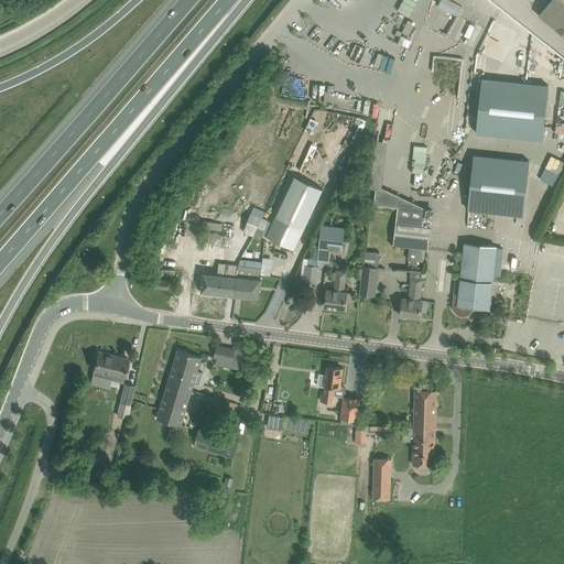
[(463,8),(448,0),(441,0),(437,7),(457,18),(463,8)]
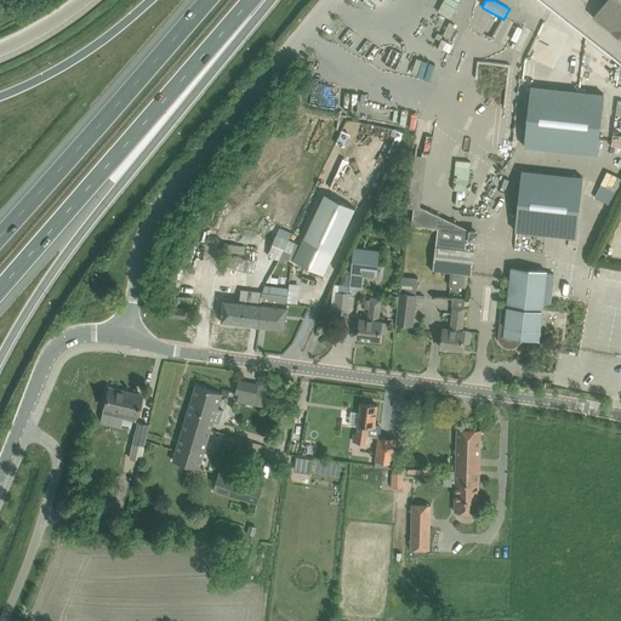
[(620,0),(605,0),(593,17),(620,38),(620,0)]
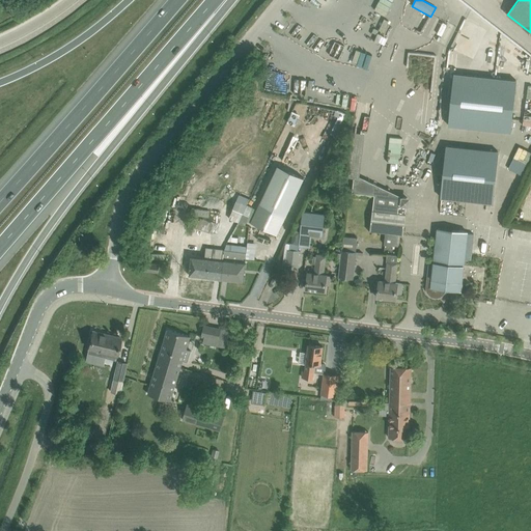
[(443,22),(437,33),(442,35),(447,25),(443,22)]
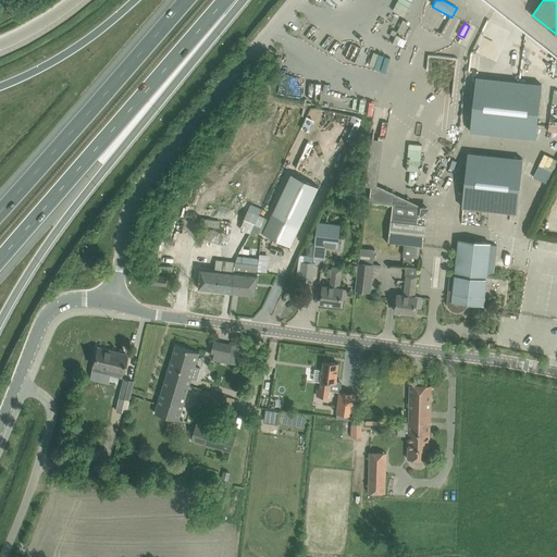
[(493,60),(487,71),(500,77),(506,67),(493,60)]
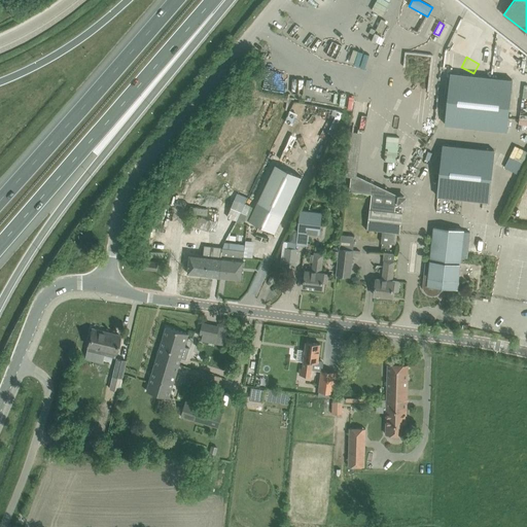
[(451,73),(446,125),(507,132),(513,80),(451,73)]
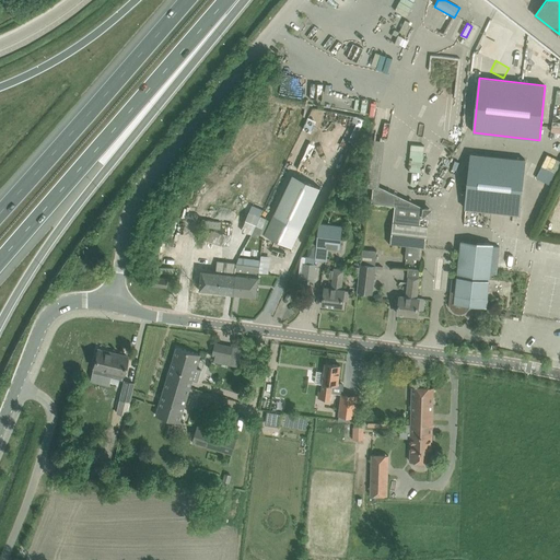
[(378,187),(385,141),(371,139),(364,187),(373,188),(372,203),(395,206),(393,221),(391,243),(406,245),(422,247),(426,247),(428,225),(429,218),(431,218),(433,209),(423,208),(423,210),(421,210),(422,207),(381,187),(378,187)]
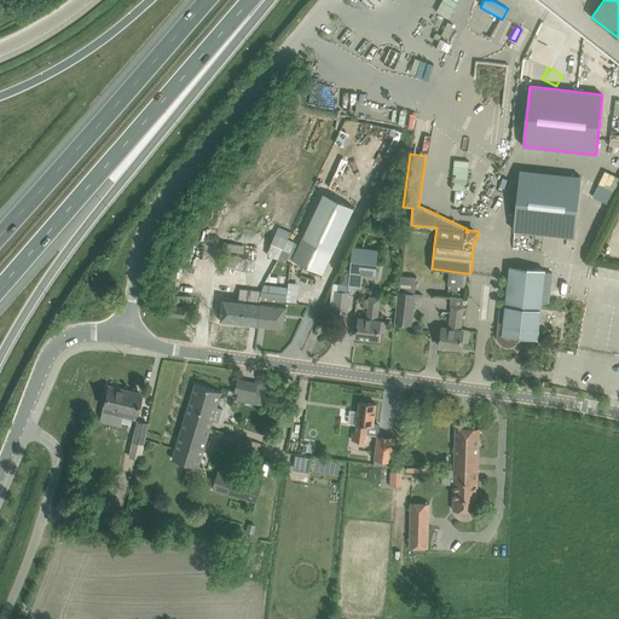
[(521,171),(514,231),(574,237),(580,177),(521,171)]
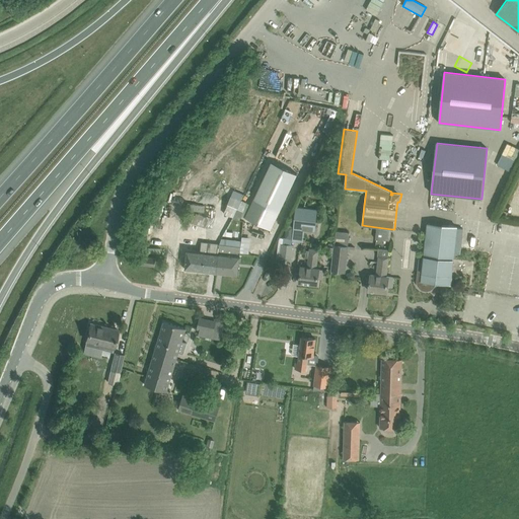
[(297,174),(272,162),(244,218),(271,230),(297,174)]
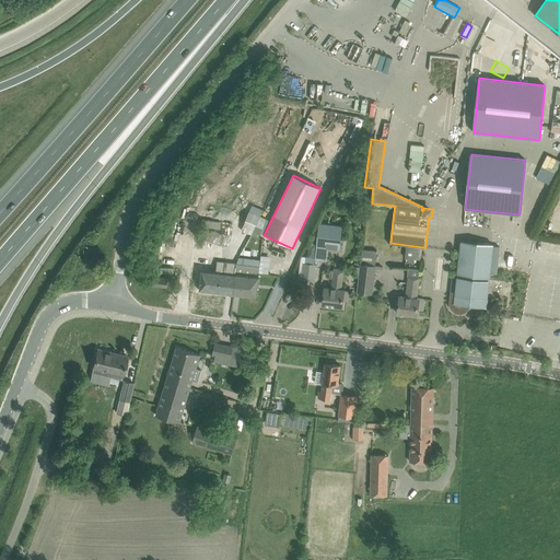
[(358,193),(337,190),(337,197),(336,201),(346,201),(346,199),(346,198),(358,199),(358,193)]
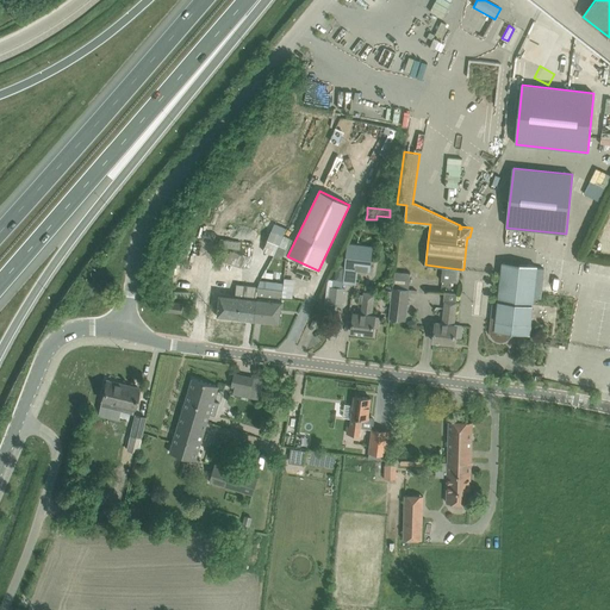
[(272,231),(262,251),(274,256),(282,236),(272,231)]
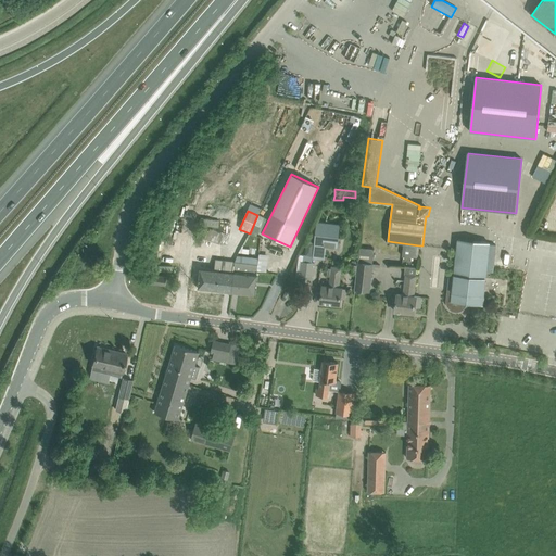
[(202,218),(202,225),(218,227),(219,220),(202,218)]
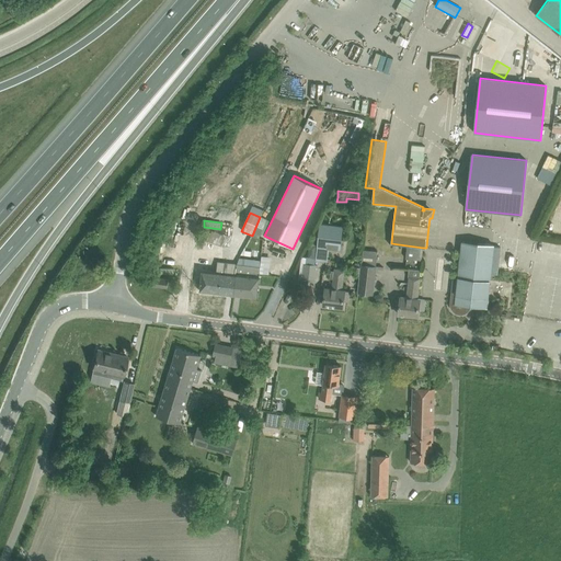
[(341,240),(343,226),(320,224),(318,245),(318,247),(330,248),(333,248),(333,252),(343,252),(344,240),(341,240)]
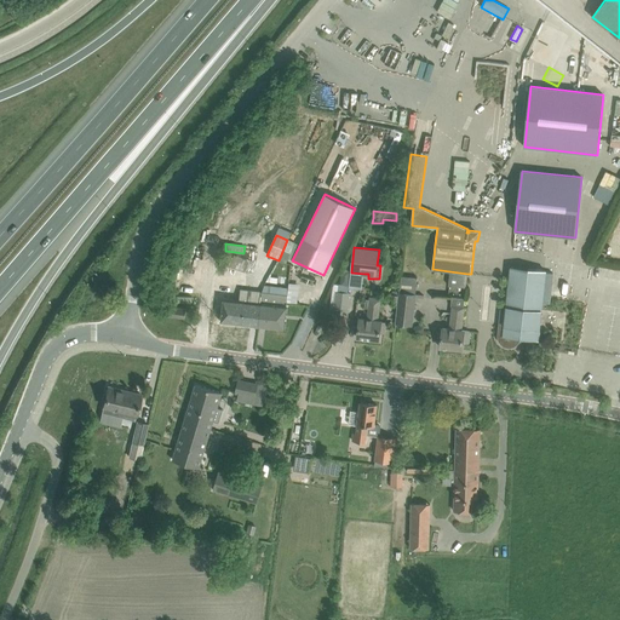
[(233,257),(230,267),(241,270),(250,273),(253,262),(245,259),(234,256),(233,257)]
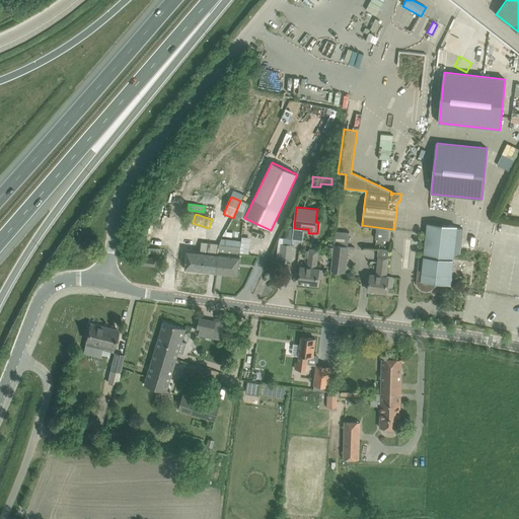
[(420,258),(417,280),(417,283),(418,285),(419,287),(421,289),(423,290),(426,291),(428,291),(431,290),(428,284),(433,282),(435,282),(450,284),(454,252),(460,253),(463,229),(457,228),(457,226),(428,223),(424,260),(420,258)]
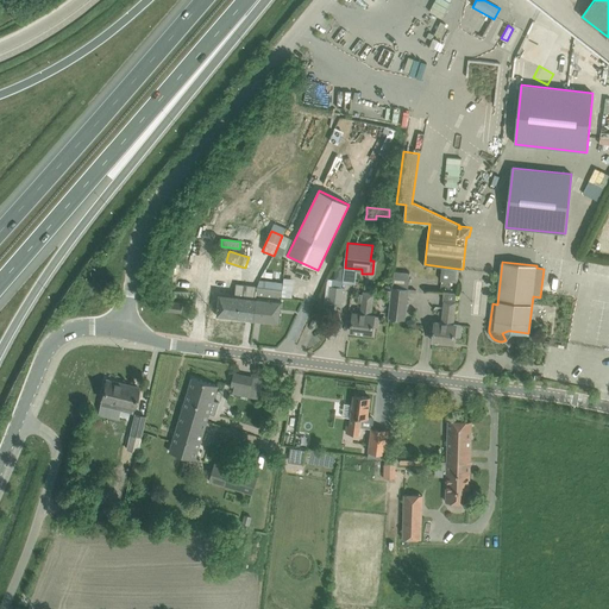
[(333,280),(343,281),(345,268),(345,267),(336,265),(333,280)]
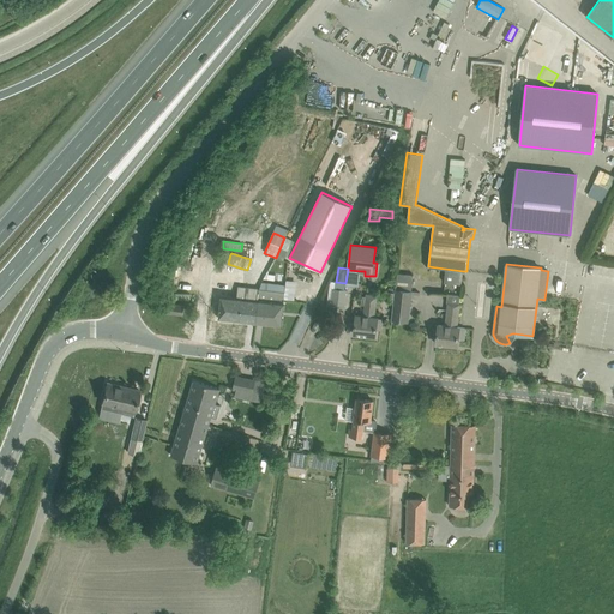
[(411,292),(414,275),(397,274),(395,290),(411,292)]
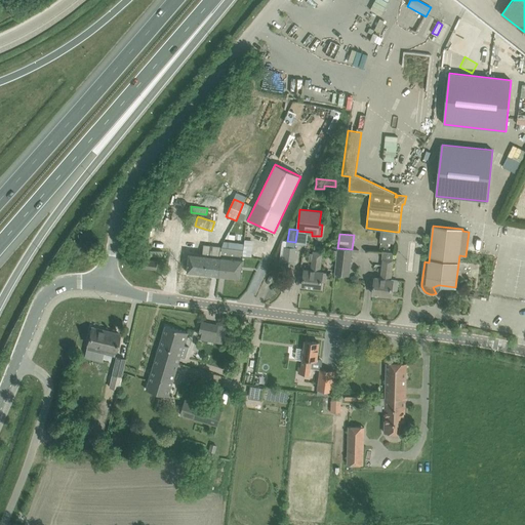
[(502,234),(500,246),(514,248),(515,235),(502,234)]
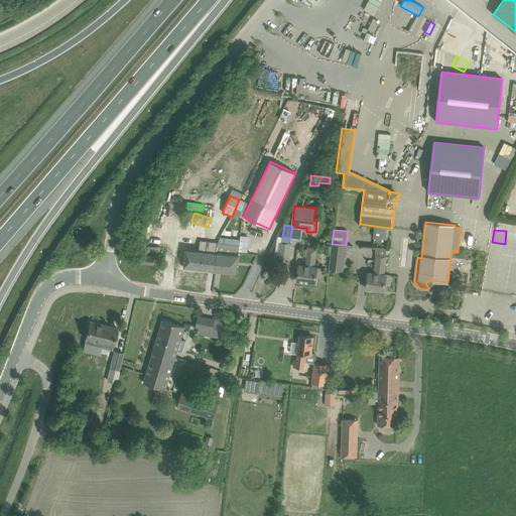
[(515,234),(507,233),(506,240),(515,241),(515,234)]
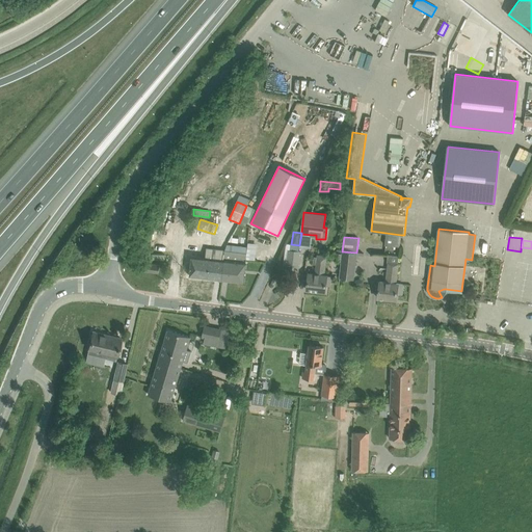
[(298,272),(299,262),(300,251),(299,251),(299,247),(299,245),(291,244),(290,250),(288,250),(286,270),(298,272)]
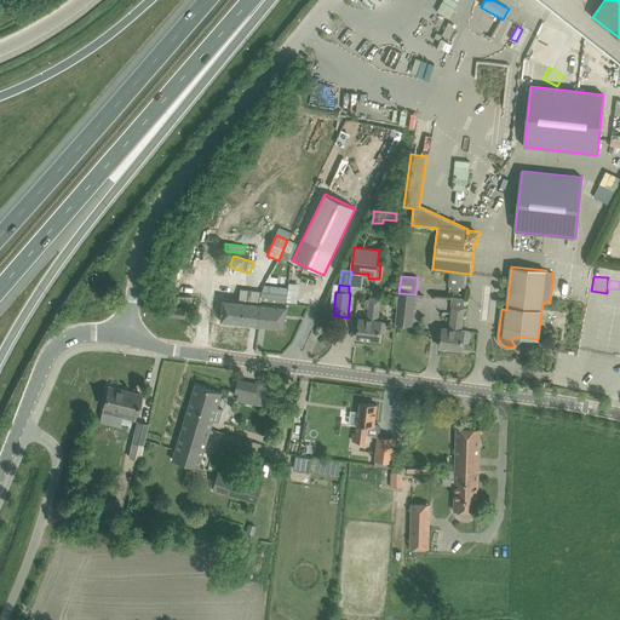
[(222,322),(258,326),(262,292),(241,290),(240,299),(224,298),(222,322)]
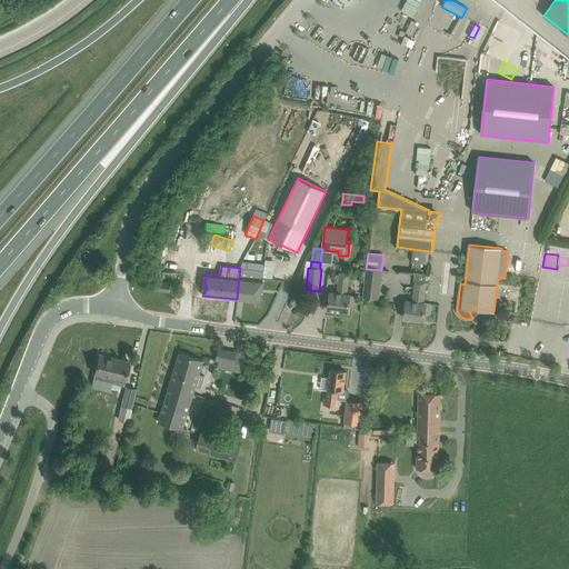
[(263,271),(240,268),(237,299),(260,302),(263,271)]
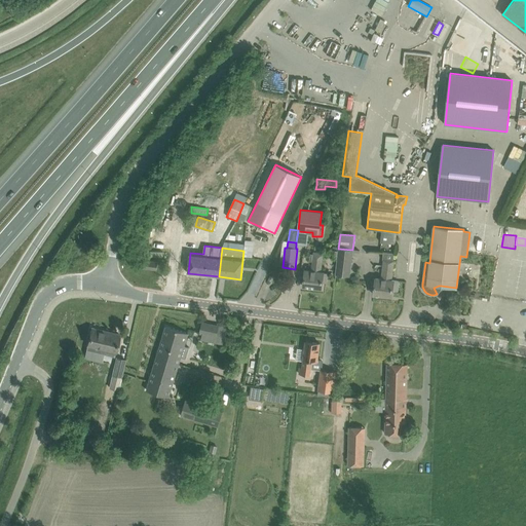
[(349,276),(352,250),(338,249),(338,251),(337,259),(336,275),(349,276)]
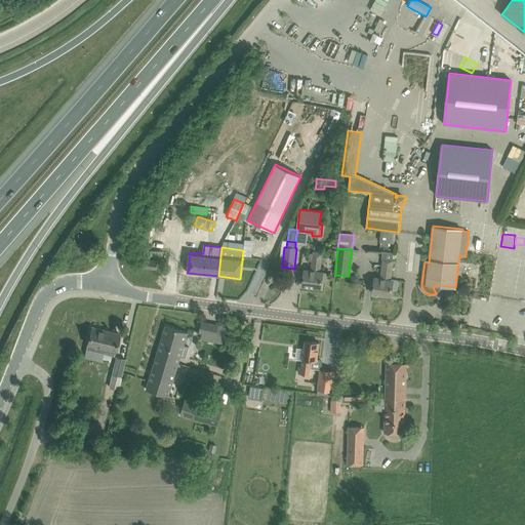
[(321,258),(322,252),(313,251),(313,253),(310,253),(310,255),(309,254),(308,260),(312,261),(311,271),(305,270),(304,276),(303,286),(321,288),(322,281),(326,281),(327,273),(323,272),(320,272),(321,258)]
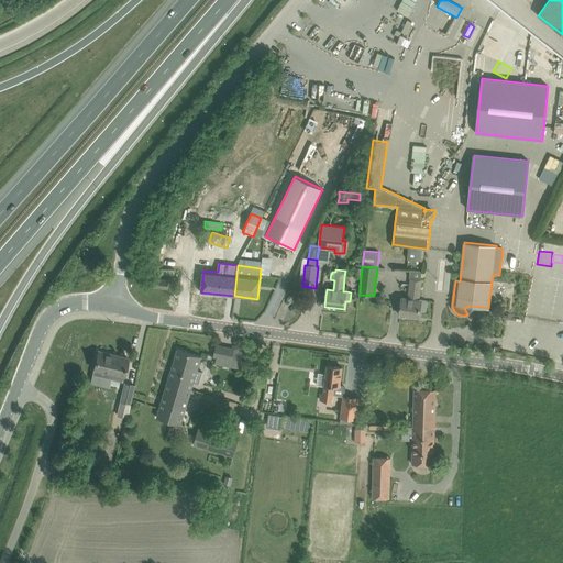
[(169,280),(155,278),(154,287),(168,288),(169,280)]
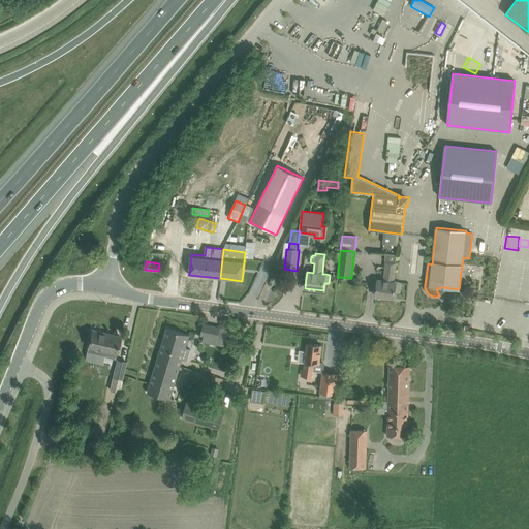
[(395,269),(396,262),(386,261),(385,268),(384,281),(377,280),(377,286),(375,297),(394,299),(395,291),(400,292),(401,283),(396,282),(394,282),(395,269)]
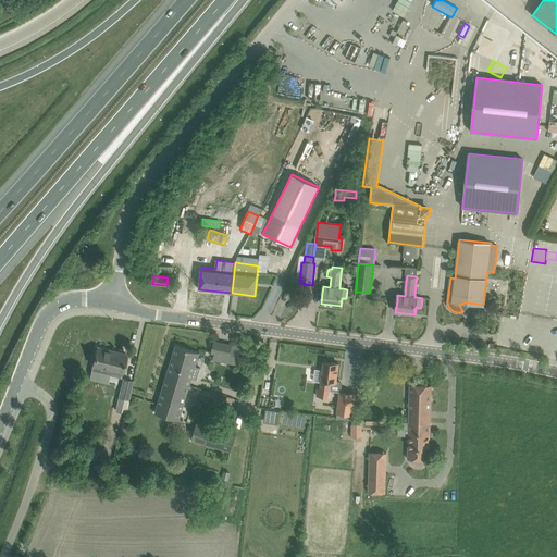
[(213,342),(211,354),(214,354),(230,357),(230,354),(232,345),(213,342)]
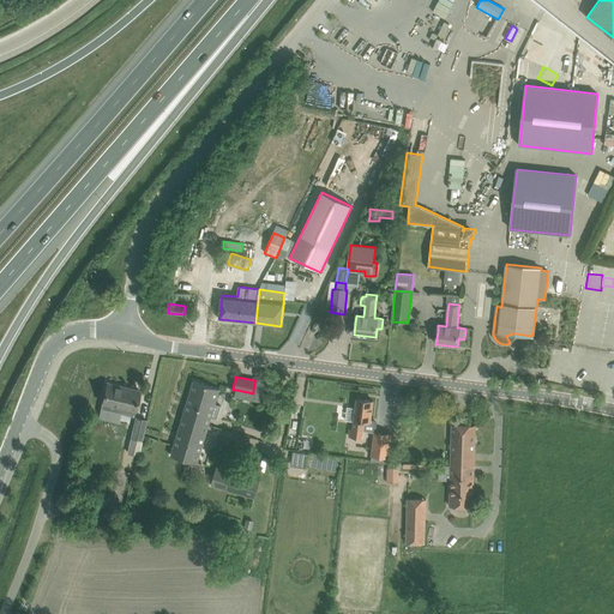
[(256,380),(253,390),(263,392),(266,379),(257,377),(256,380)]
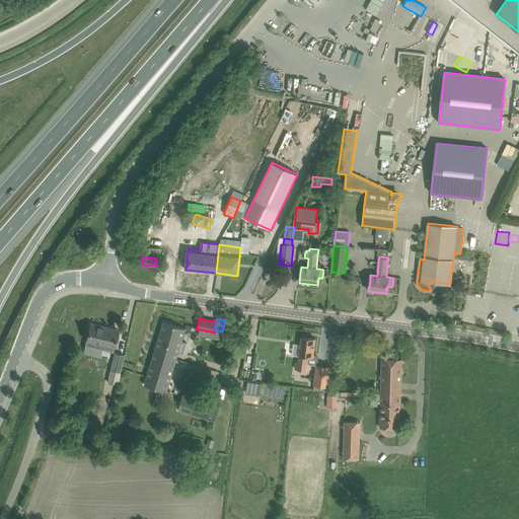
[(160,331),(154,353),(176,359),(178,353),(183,354),(187,343),(182,342),(182,339),(186,328),(163,321),(160,331)]
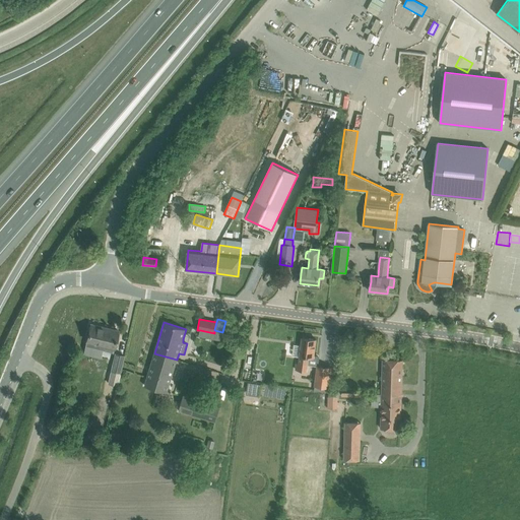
[(116,340),(119,331),(90,324),(87,338),(86,342),(85,346),(102,350),(103,346),(114,348),(114,347),(116,340)]
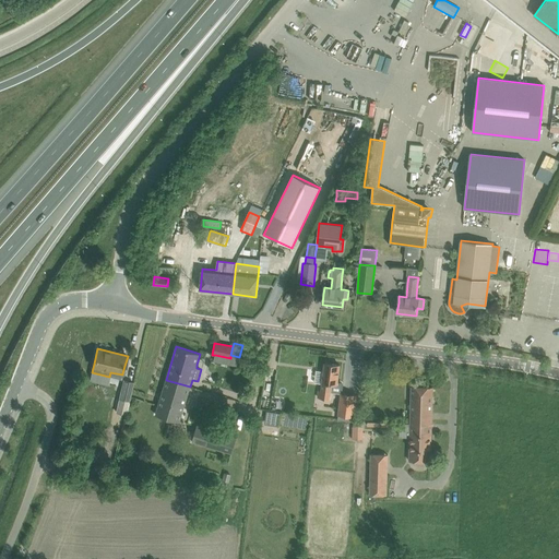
[(316,371),(314,382),(322,383),(321,391),(319,391),(318,397),(330,399),(331,392),(332,383),(337,384),(337,381),(339,376),(340,365),(324,363),(323,371),(316,371)]
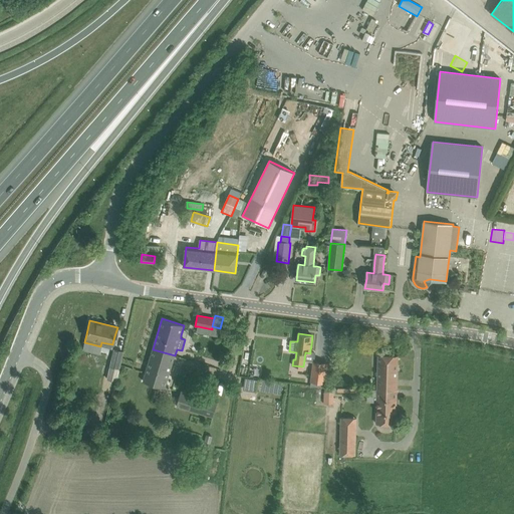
[(153,349),(143,381),(166,389),(175,355),(153,349)]
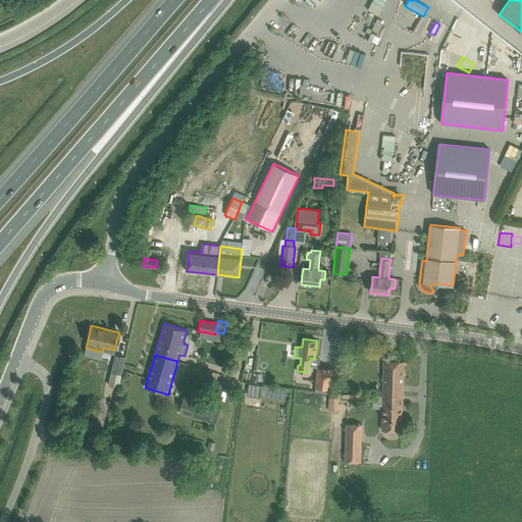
[(124,358),(115,356),(111,372),(120,375),(124,358)]
